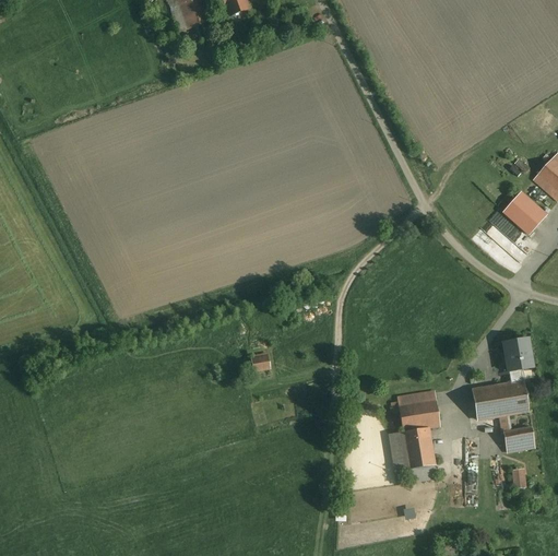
[(203,22),(194,0),(166,0),(178,31),(203,22)]
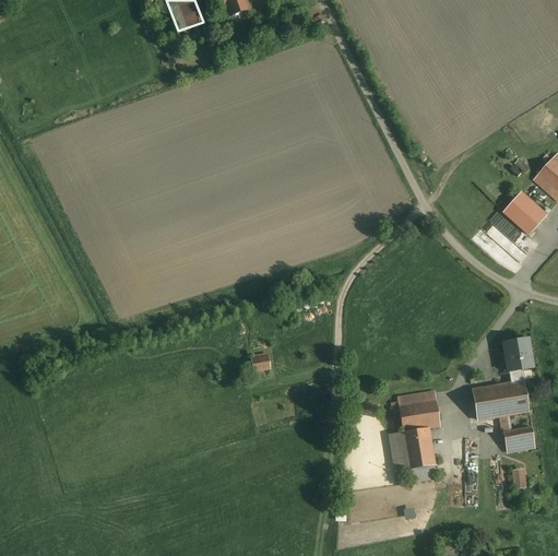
[(222,0),(228,15),(246,9),(241,0),(222,0)]
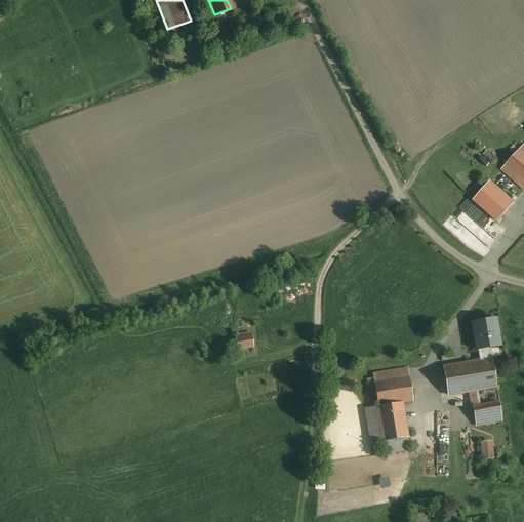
[(172,33),(175,41),(186,38),(184,30),(172,33)]
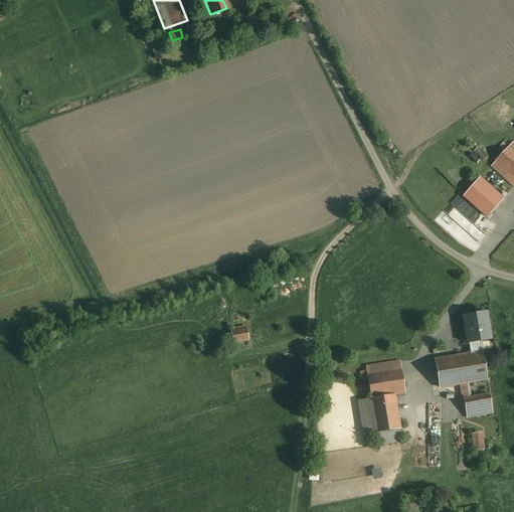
[(513,182),(513,137),(490,164),(512,185),(513,182)]
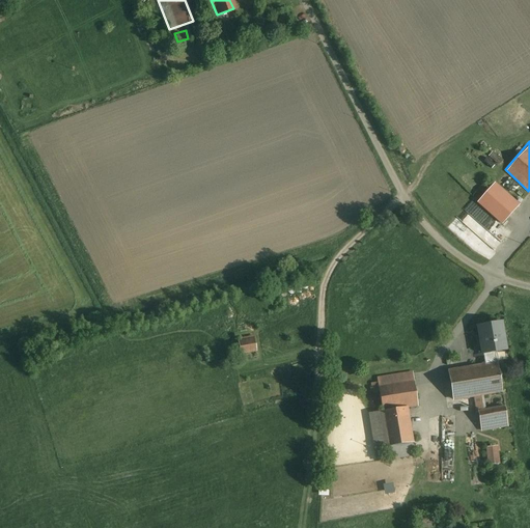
[(492,147),(487,153),(498,161),(502,156),(492,147)]
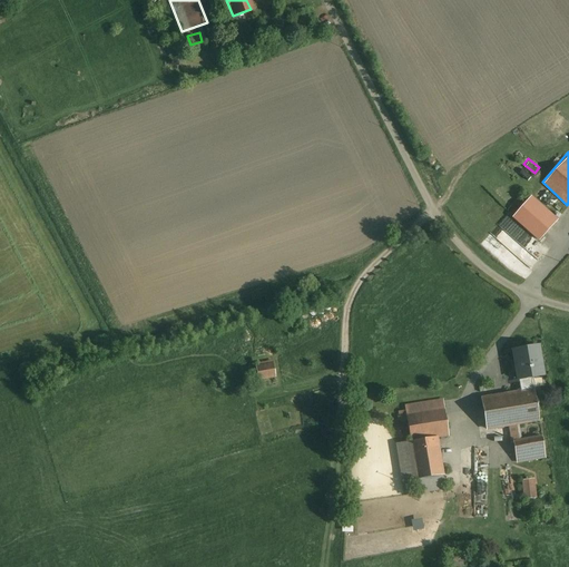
[(558,217),(531,194),(513,215),(539,238),(558,217)]
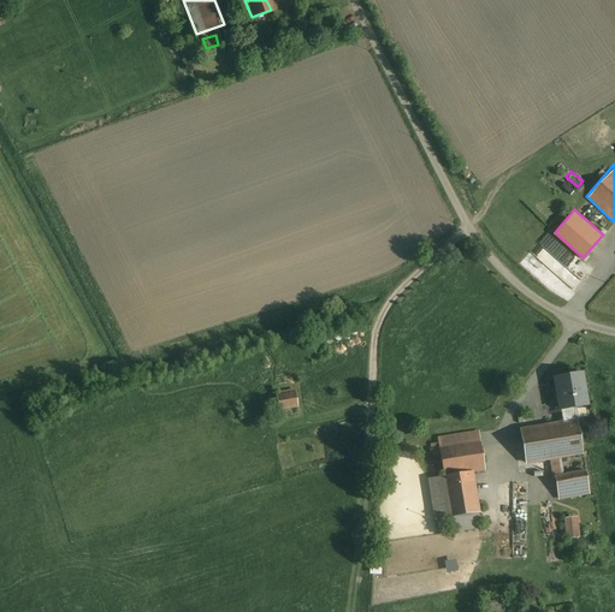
[(537,239),(553,253),(560,244),(544,231),(537,239)]
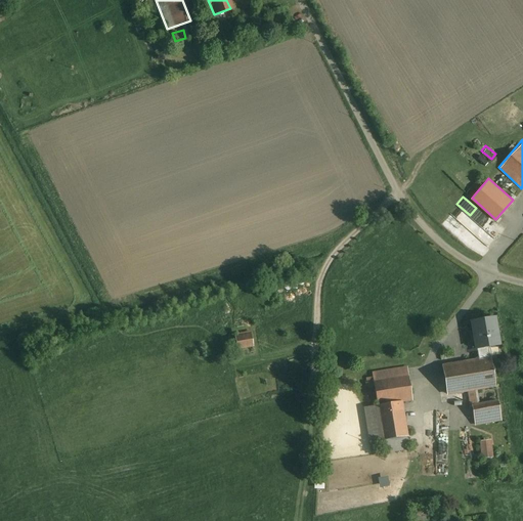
[(492,316),(471,320),(476,348),(476,347),(478,357),(488,356),(486,346),(497,344),(492,316)]
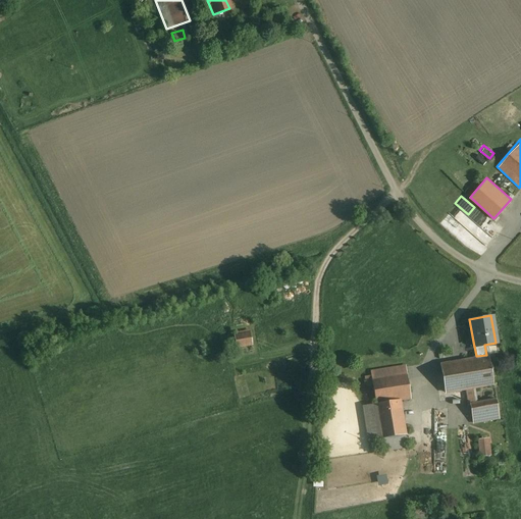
[(249,329),(232,332),(236,347),(251,344),(249,329)]
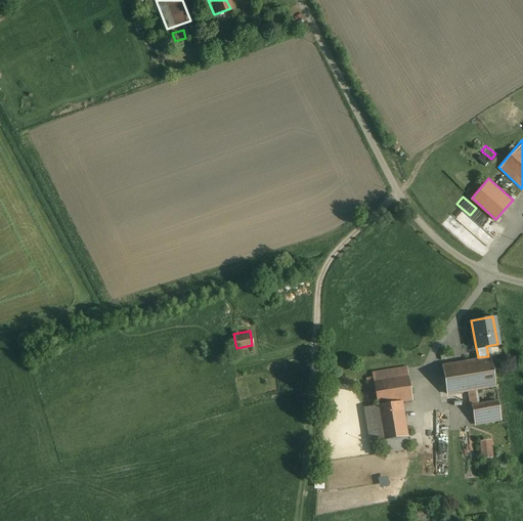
[(494,387),(488,356),(478,357),(442,364),(448,395),(465,392),(468,406),(466,406),(467,416),(472,415),(473,424),(500,419),(496,400),(480,403),(477,390),(494,387)]
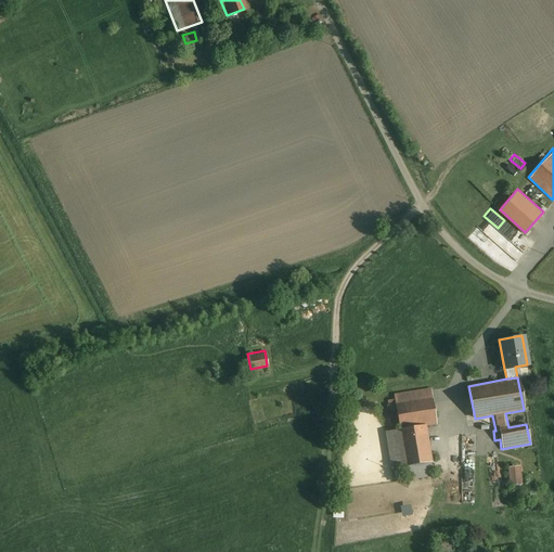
[(435,423),(429,388),(394,394),(395,399),(396,409),(399,427),(384,429),(389,467),(403,465),(406,477),(433,474),(430,460),(425,425),(435,423)]
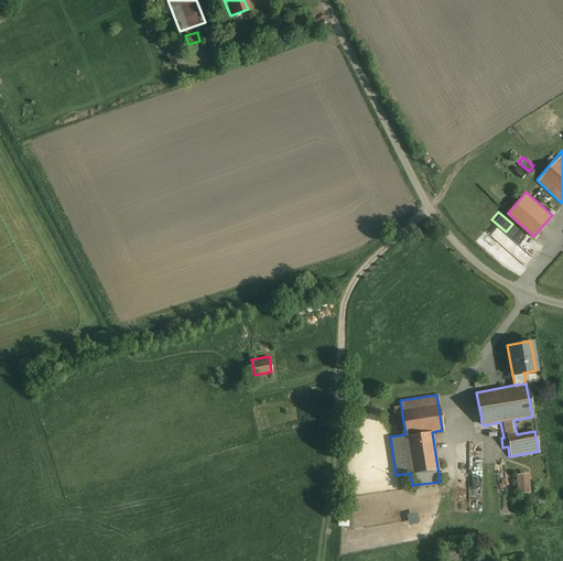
[(528,471),(515,473),(517,492),(530,491),(528,471)]
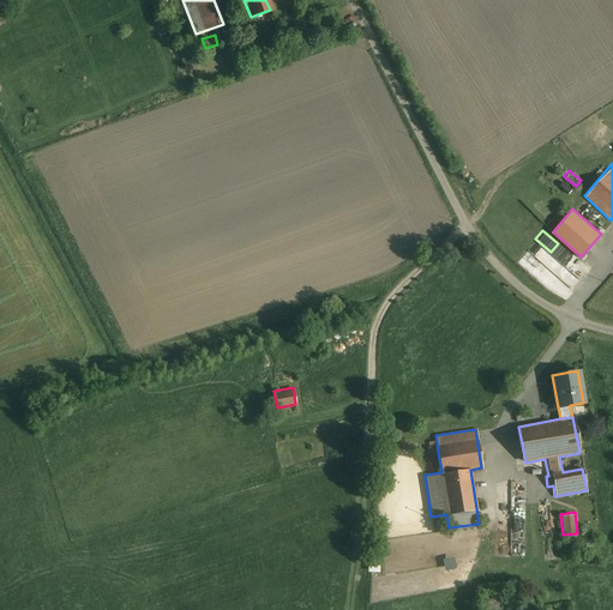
[(499,591),(486,592),(487,607),(500,605),(499,591)]
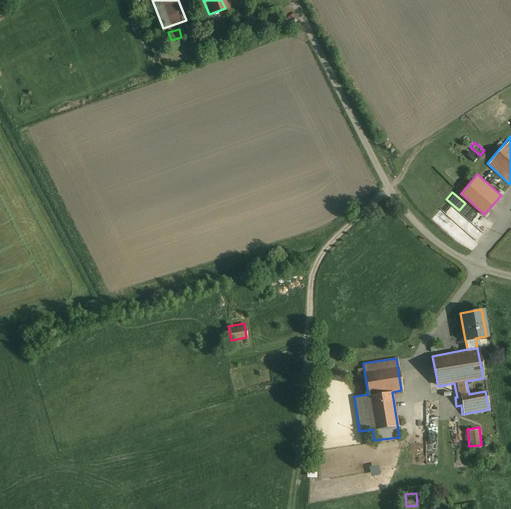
All buildings are outlined.
